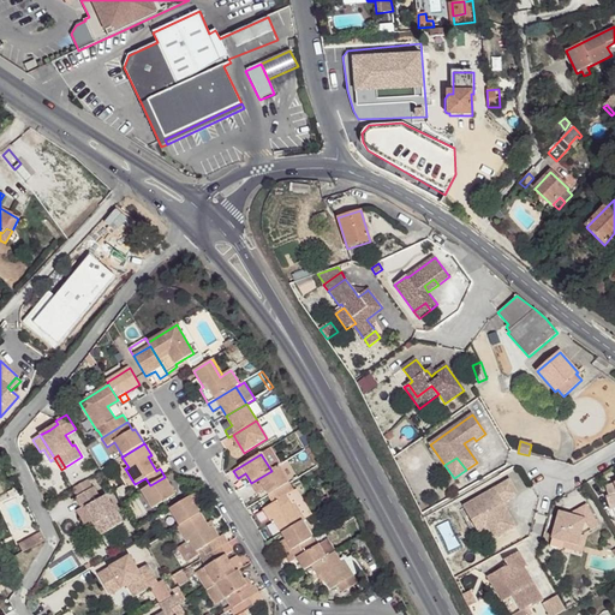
[(279,466),(272,471),(251,483),(255,490),(263,487),(268,496),(274,493),(288,483),(279,466)]
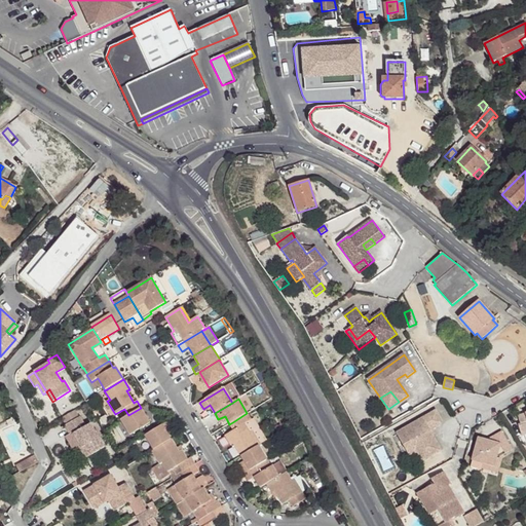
[(150,423),(141,408),(128,415),(121,420),(130,436),(150,423)]
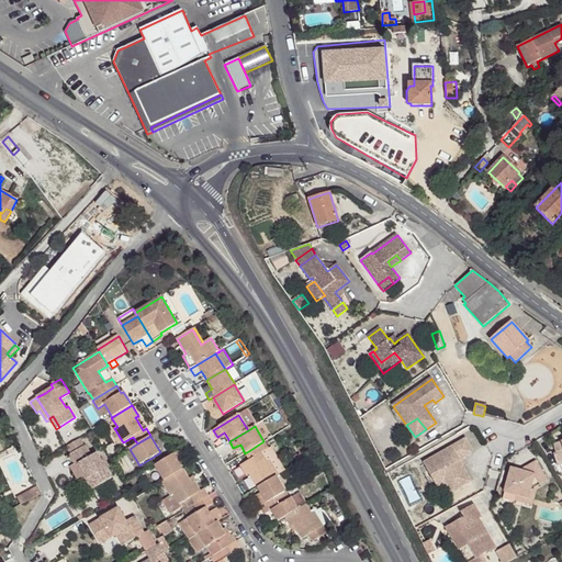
[(79,439),(68,446),(72,453),(83,447),(79,439)]
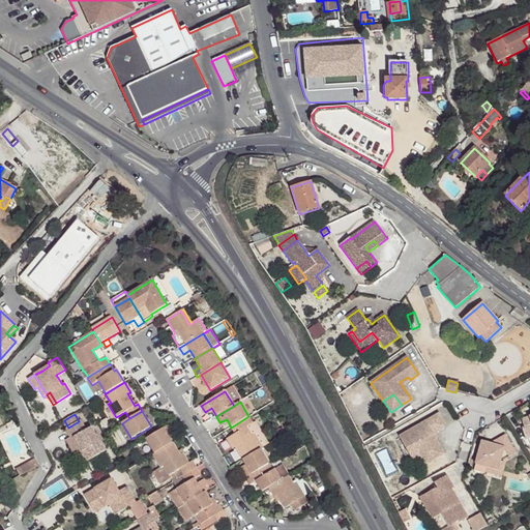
[(446,427),(439,414),(399,437),(410,455),(418,450),(420,454),(429,449),(435,461),(445,455),(436,439),(433,434),(436,432),(446,427)]
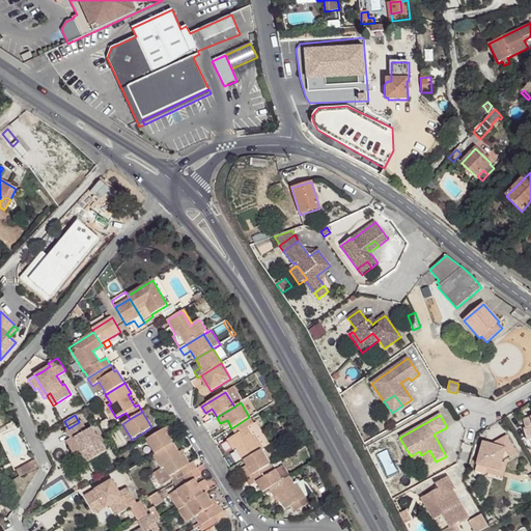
[(253,423),(249,417),(236,425),(241,431),(235,435),(227,440),(232,450),(235,448),(243,460),(261,450),(262,449),(255,436),(252,438),(247,427),(253,423)]
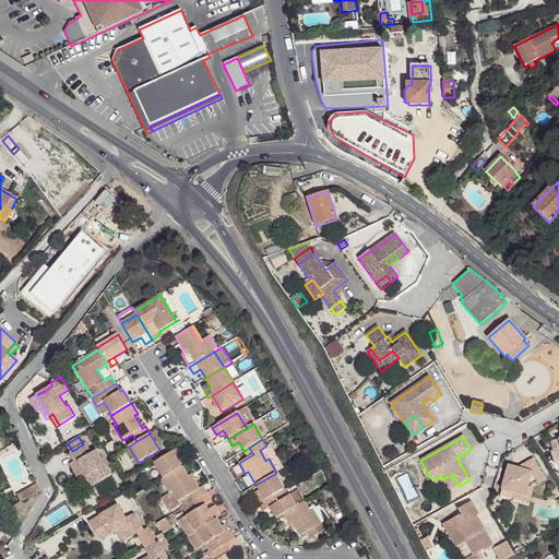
[(85,443),(72,451),(70,452),(76,463),(79,462),(87,477),(92,474),(97,484),(110,476),(96,451),(91,454),(85,443)]
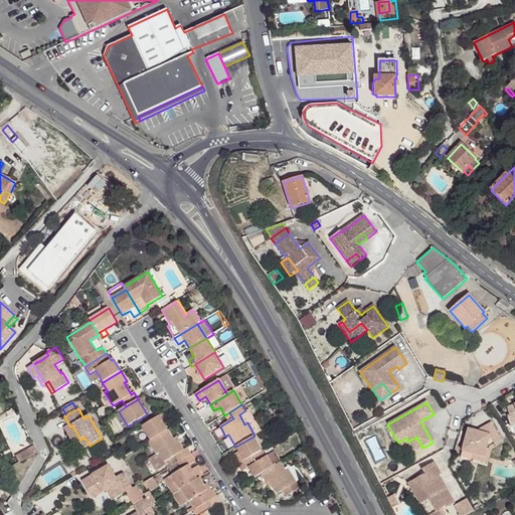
[(247,422),(254,436),(260,432),(246,410),(245,410),(239,414),(244,424),(247,422)]
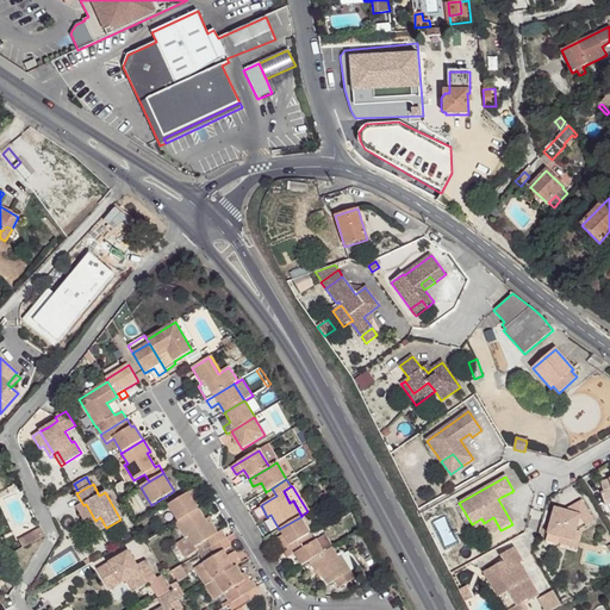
[(168,505),(178,522),(198,510),(194,504),(193,500),(200,496),(195,489),(168,505)]
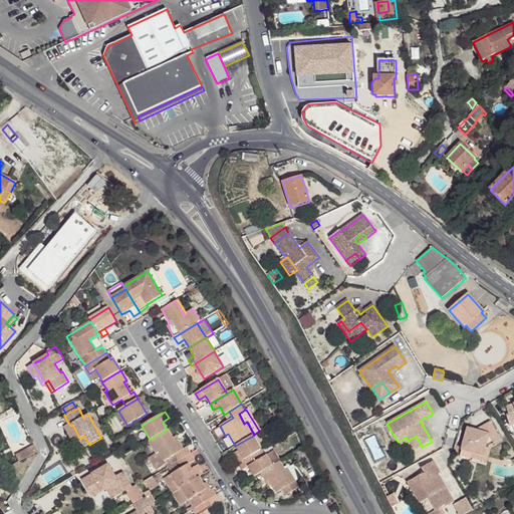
[(229,412),(224,415),(228,421),(233,418),(229,412)]
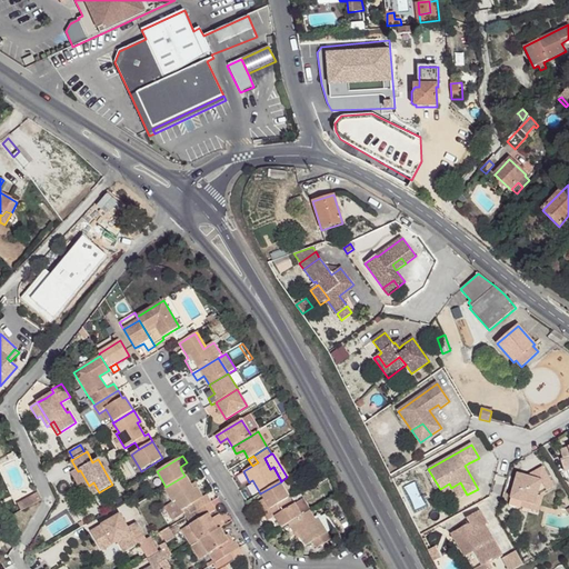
[(517,475),(510,498),(522,501),(535,505),(537,496),(543,492),(553,487),(542,467),(526,477),(517,475)]
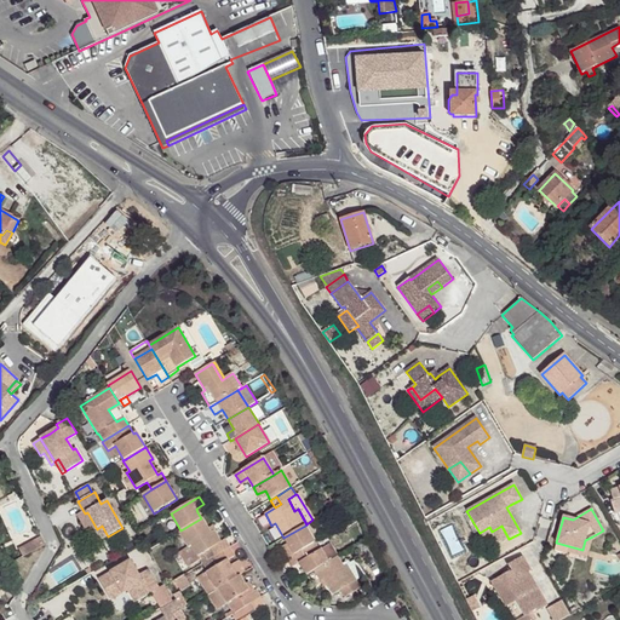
[(85,514),(84,512),(78,515),(89,534),(95,530),(101,541),(108,537),(102,526),(97,529),(87,512),(85,514)]
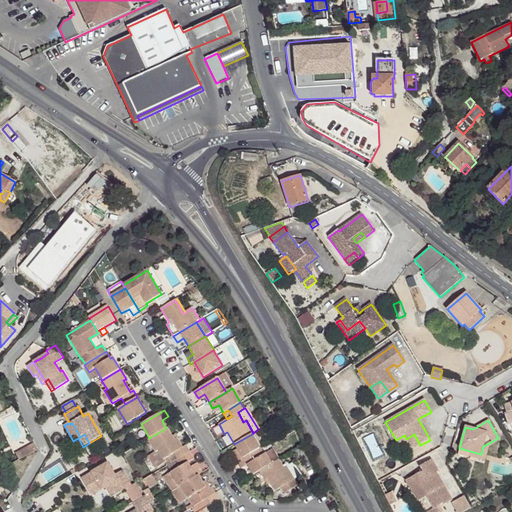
[(166,462),(168,465),(189,453),(190,452),(186,446),(182,448),(176,439),(174,440),(172,436),(166,428),(149,438),(148,439),(155,452),(148,456),(155,468),(166,462)]
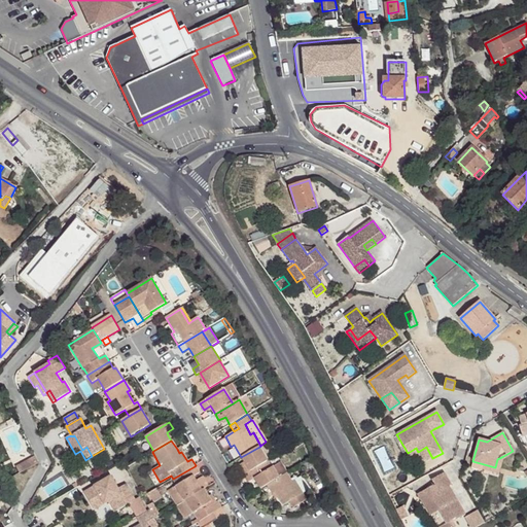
[(259,447),(241,457),(245,462),(246,465),(240,469),(244,476),(268,461),(259,447)]
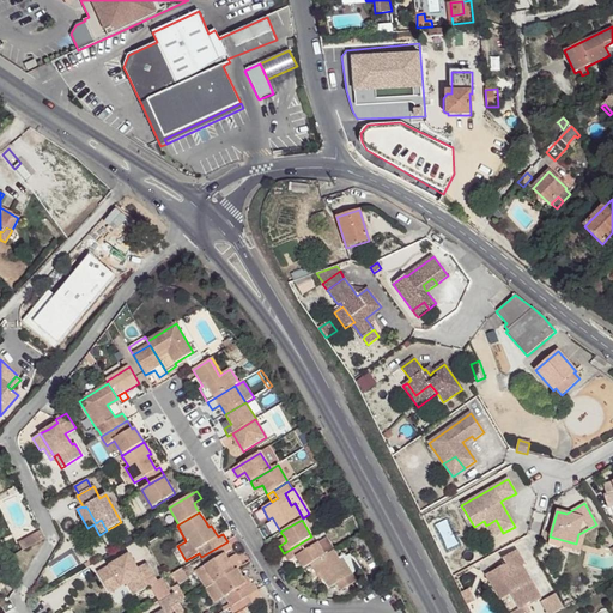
[(496,520),(486,526),(493,539),(503,533),(496,520)]
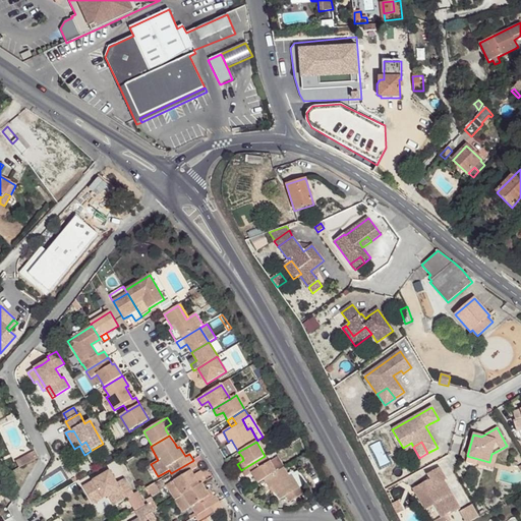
[(411,443),(403,448),(405,452),(413,447),(411,443)]
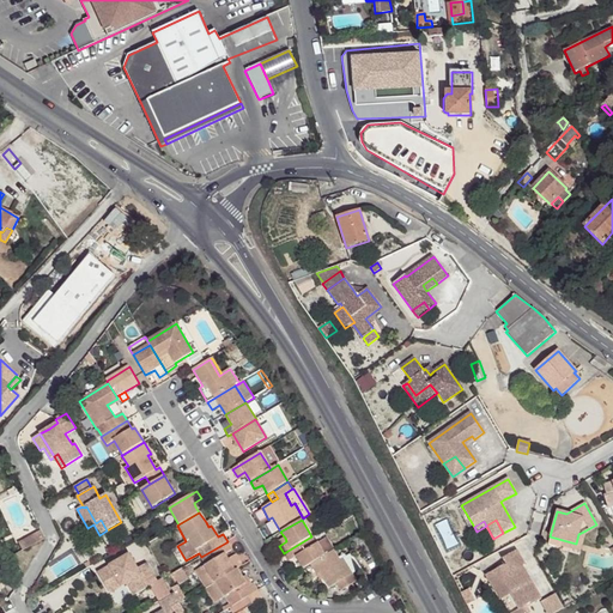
[(578,534),(576,544),(563,540),(562,546),(580,551),(586,530),(578,534)]
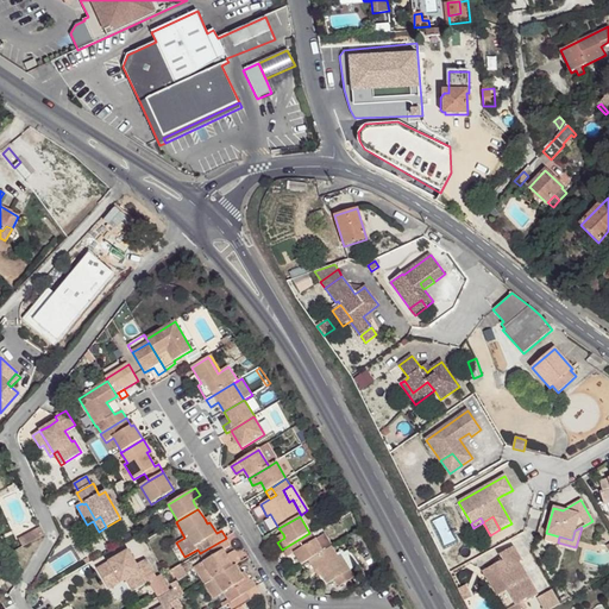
[(23,547),(44,535),(41,528),(18,540),(23,547)]
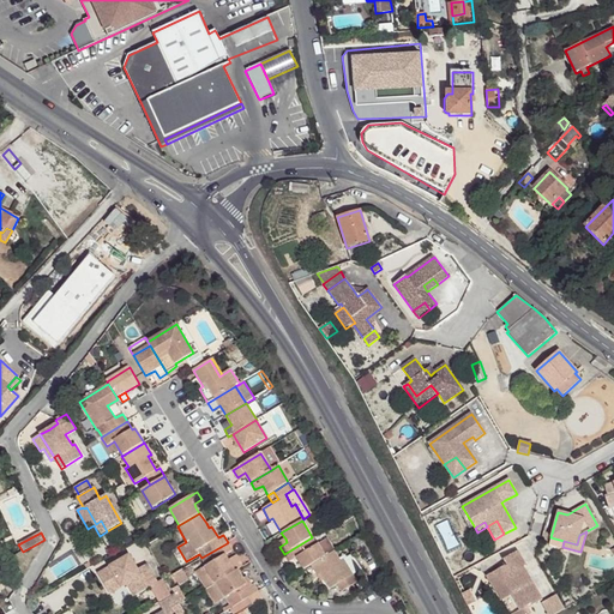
[(304,570),(312,565),(333,552),(335,551),(327,539),(317,546),(312,537),(284,554),(289,561),(296,558),(304,570)]
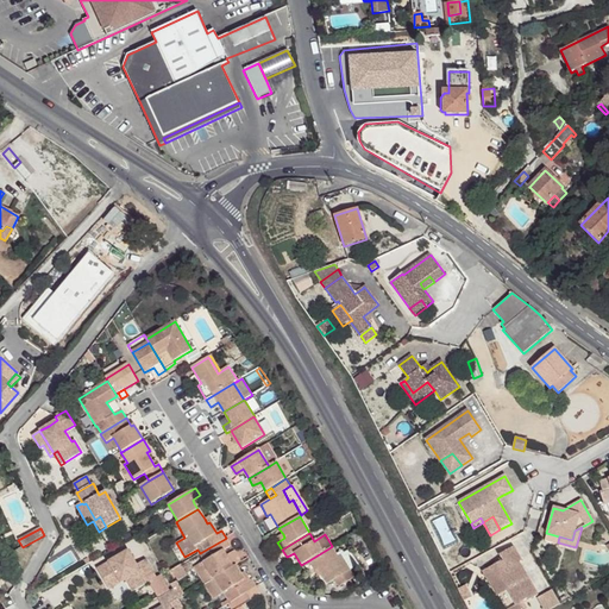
[(225,539),(200,553),(205,562),(195,566),(206,583),(236,565),(240,562),(236,554),(228,559),(224,550),(230,546),(225,539)]
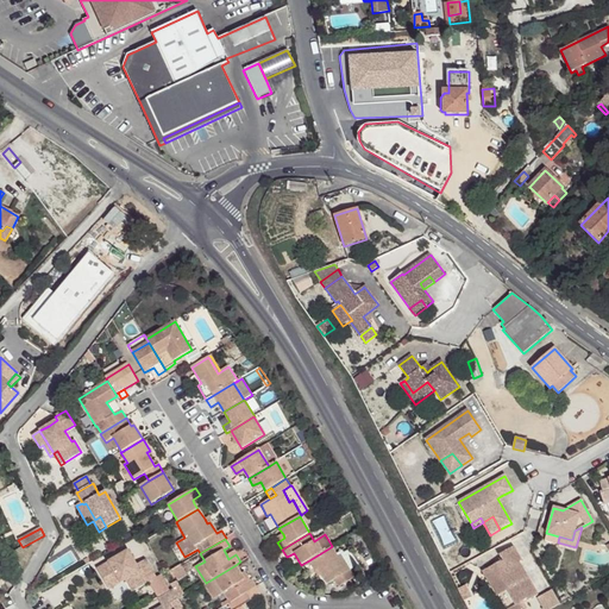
[(331,547),(309,560),(316,572),(319,570),(327,584),(334,579),(339,586),(355,578),(350,571),(358,565),(349,550),(344,553),(341,551),(336,554),(331,547)]
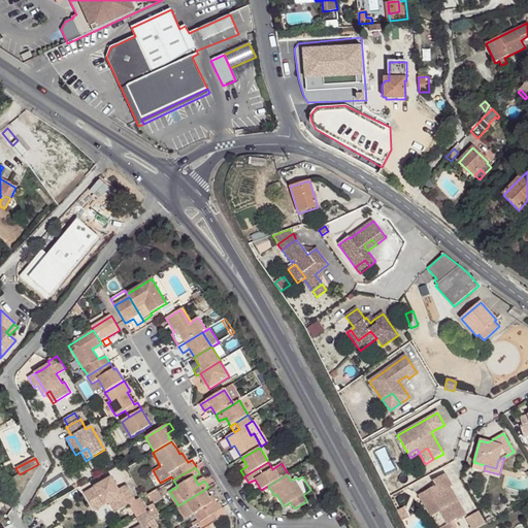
[(444,474),(432,482),(435,487),(419,496),(425,507),(434,502),(447,525),(449,524),(451,527),(456,527),(453,521),(457,519),(458,521),(466,516),(450,488),(452,487),(444,474)]
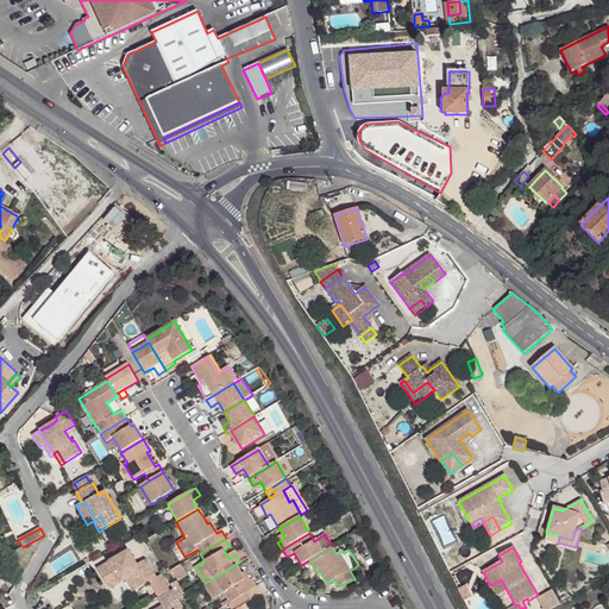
[(150,582),(158,597),(169,591),(161,576),(156,578),(145,559),(137,565),(132,558),(130,559),(125,553),(96,570),(106,584),(118,578),(120,583),(126,581),(130,577),(137,590),(150,582)]
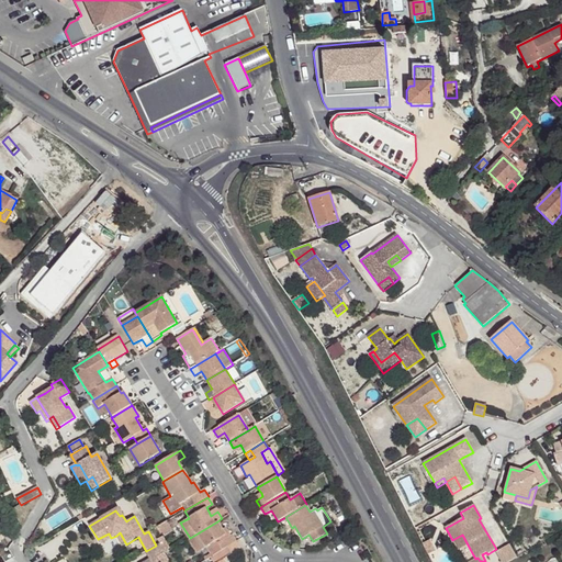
[(208,547),(226,536),(223,530),(217,521),(190,538),(188,539),(197,553),(208,547)]
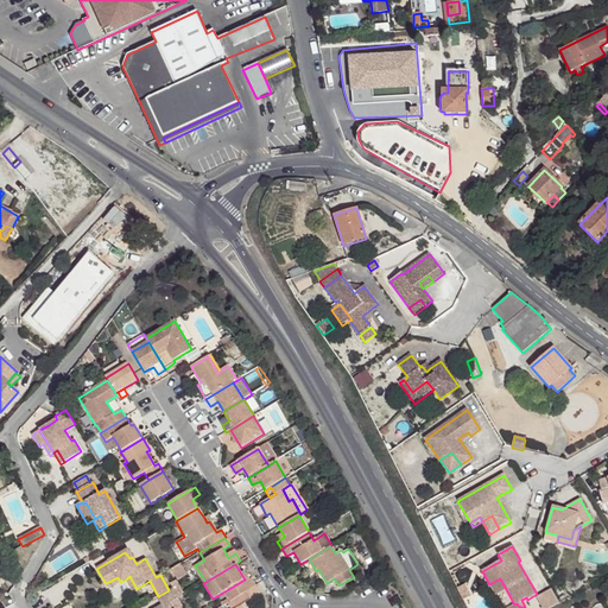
[(226,594),(248,580),(244,571),(241,574),(245,580),(225,591),(226,594)]
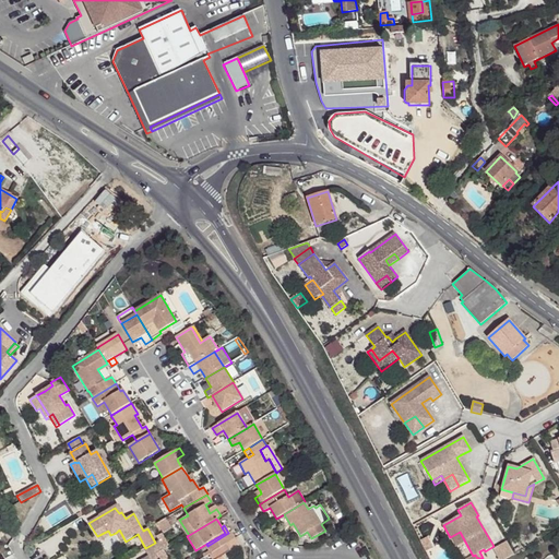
[(119,530),(116,533),(122,544),(126,542),(119,530)]
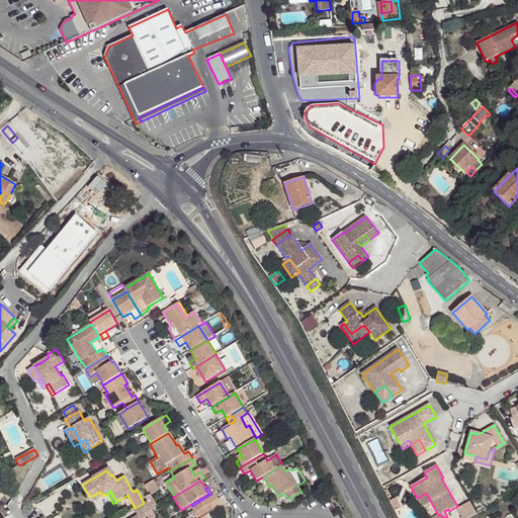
[(100,492),(90,497),(93,502),(102,496),(100,492)]
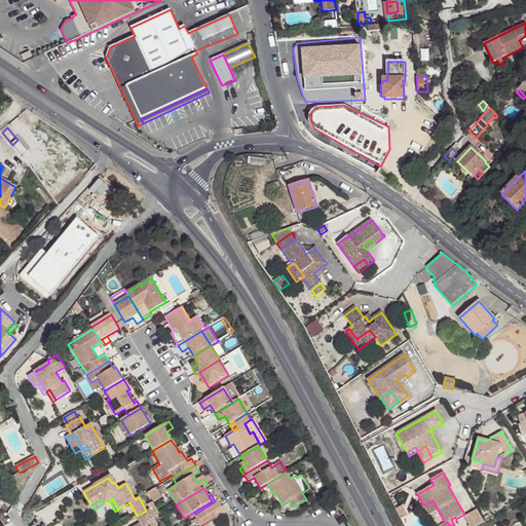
[(199,520),(221,506),(217,500),(215,501),(195,514),(199,520)]
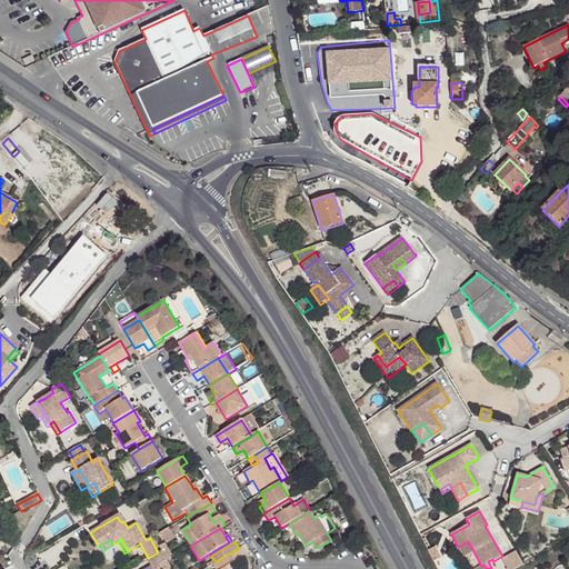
[(468,541),(458,547),(463,556),(472,550),(468,541)]
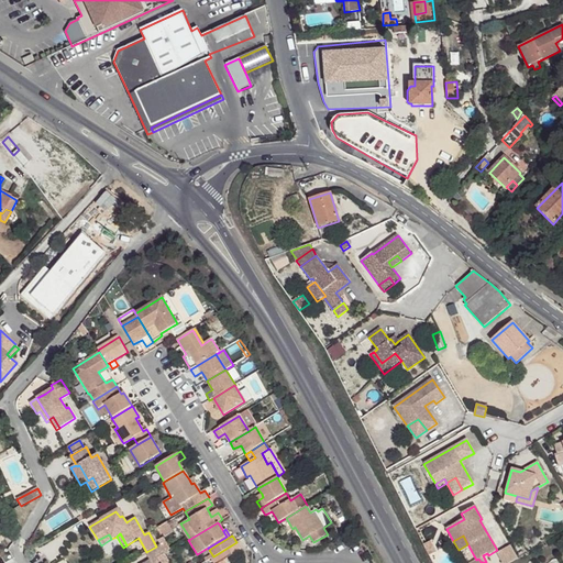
[(241,550),(236,542),(213,556),(211,559),(213,562),(224,562),(223,561),(227,559),(241,550)]
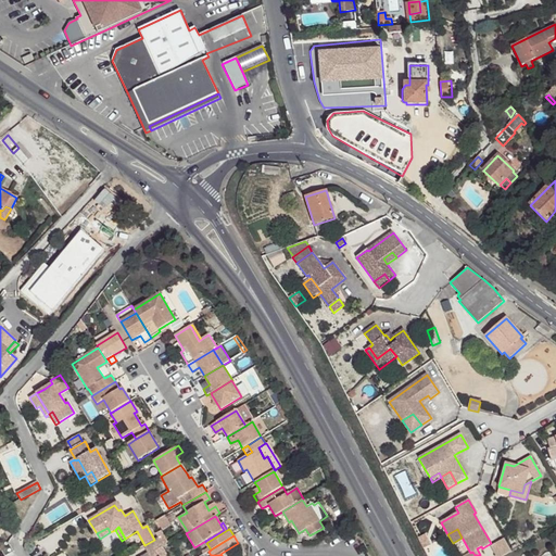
[(165,555),(167,555),(158,538),(154,540),(144,545),(143,545),(148,554),(144,555),(143,555),(165,555)]
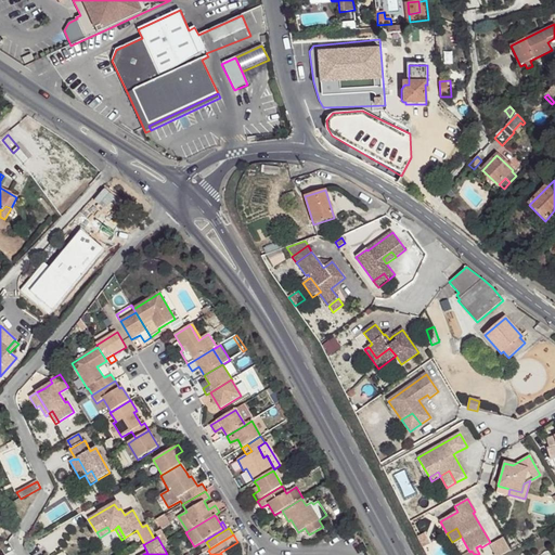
[(495,554),(502,554),(511,551),(503,538),(490,545),(495,554)]
